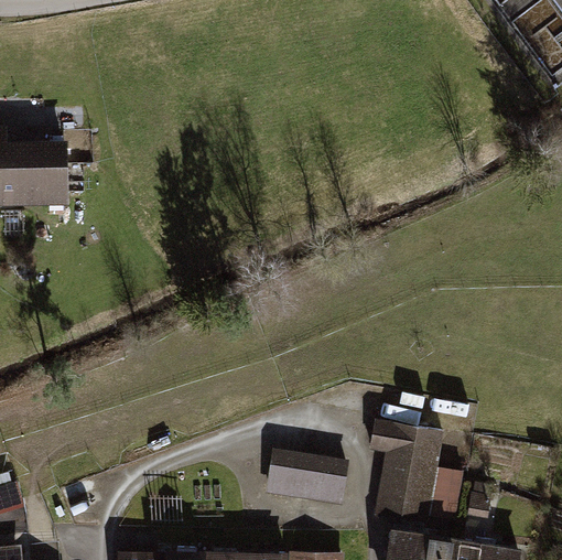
[(8,126),(0,125),(0,206),(66,205),(64,140),(8,142),(8,126)]
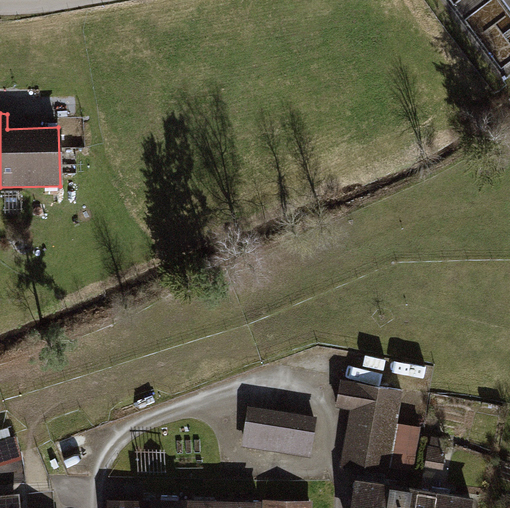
[(402,391),(340,379),(334,407),(349,410),(339,468),(386,477),(402,391)]
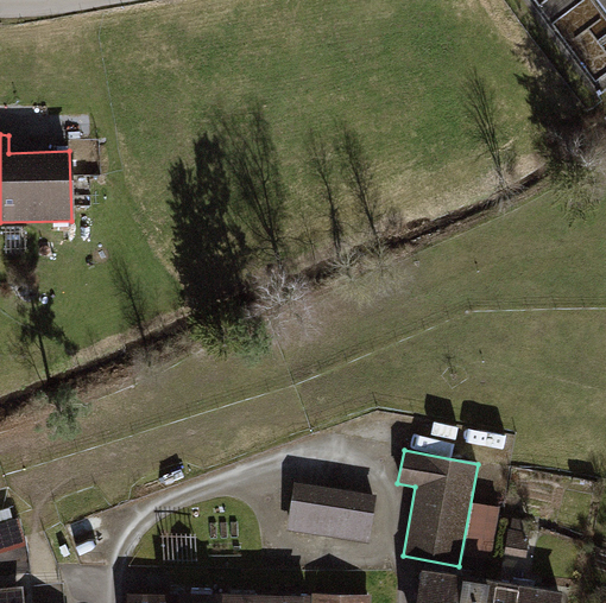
[(376,495),(294,483),(288,531),(370,543),(376,495)]
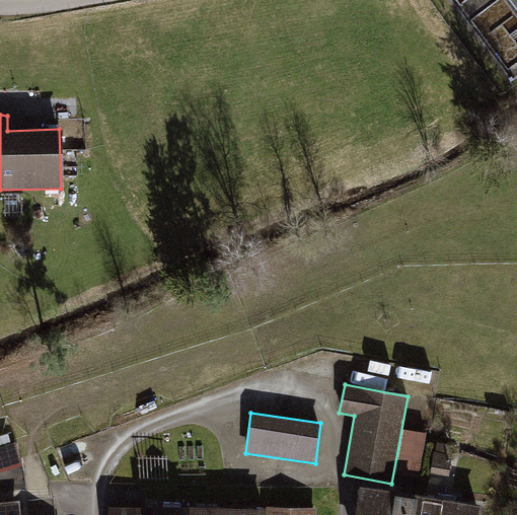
[(0,460),(18,454),(9,428),(0,430),(0,460)]
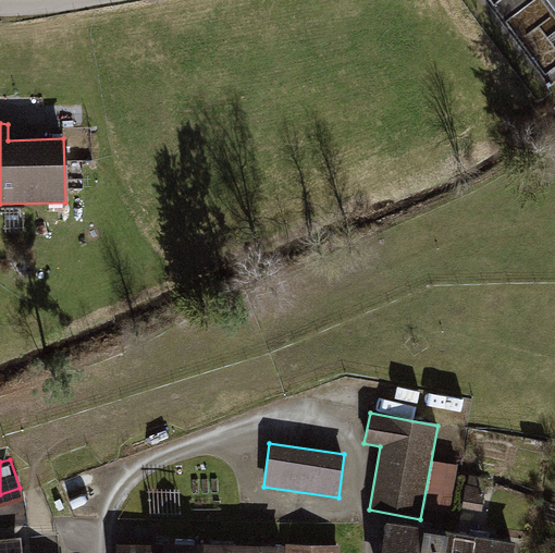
[(464,500),(481,502),(483,483),(466,481),(464,500)]
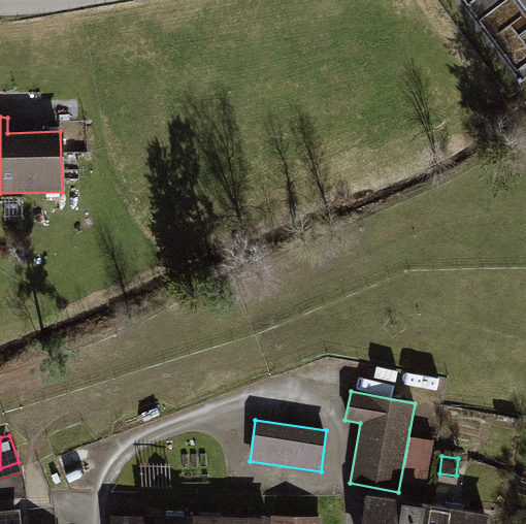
[(423,523),(427,503),(365,493),(360,523),(423,523)]
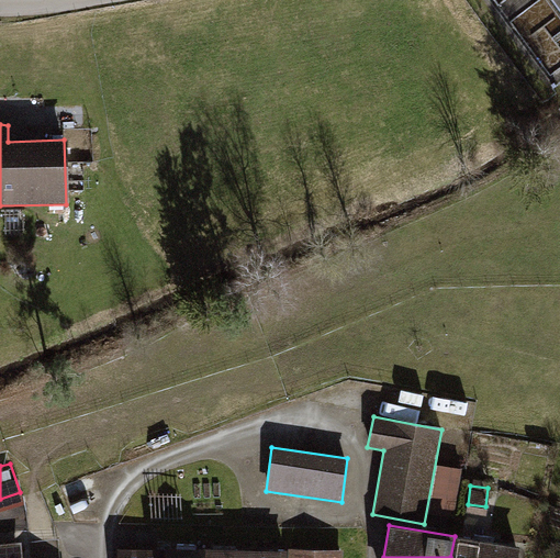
[(517,557),(519,547),(455,536),(450,557),(517,557)]
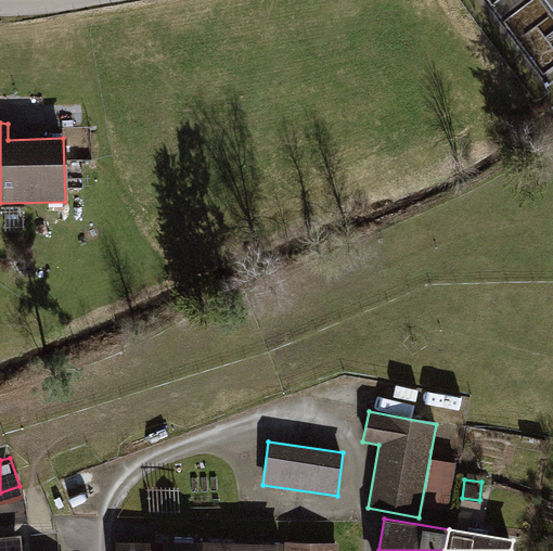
[(16,550),(15,536),(0,537),(0,550),(16,550)]
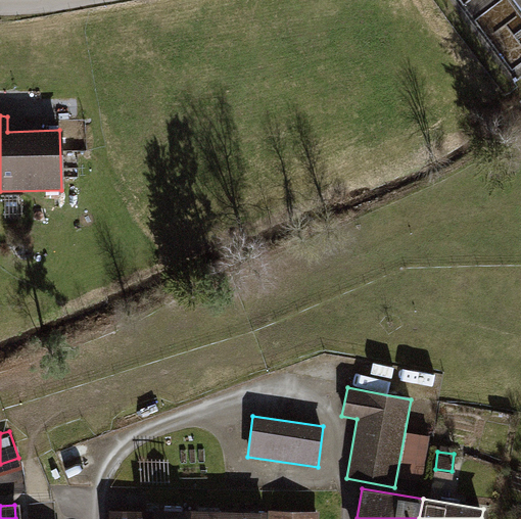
[(189,518),(190,511),(109,510),(109,518),(189,518)]
